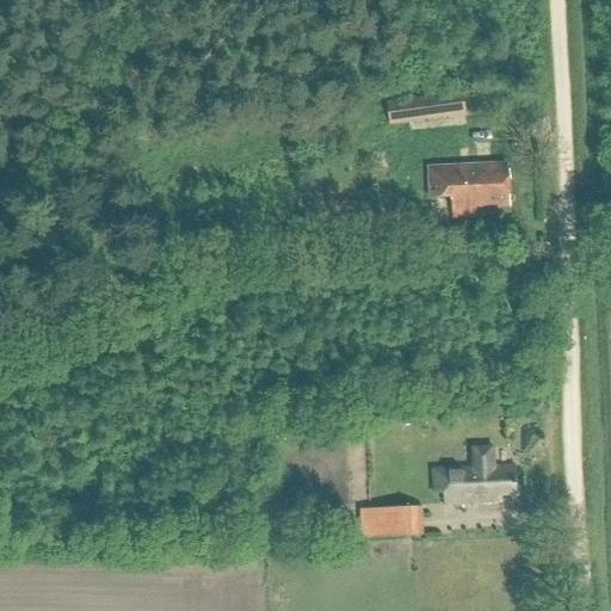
[(386,104),(389,127),(467,116),(463,93),(386,104)]
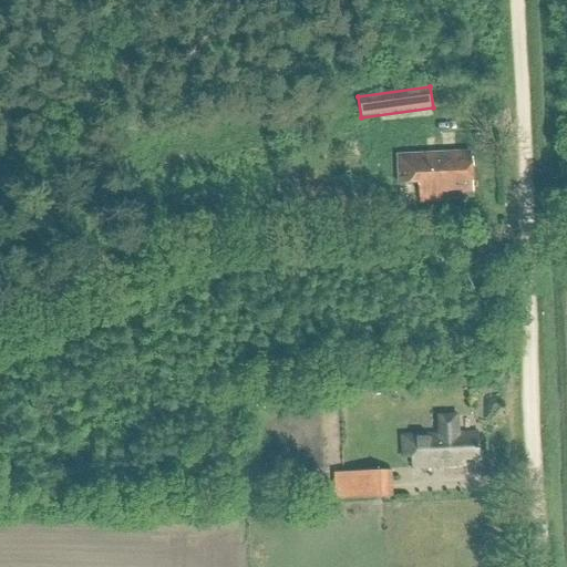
[(446,154),(398,156),(399,184),(419,183),(420,203),(450,202),(450,200),(473,198),(471,153),(446,155),(446,154)]
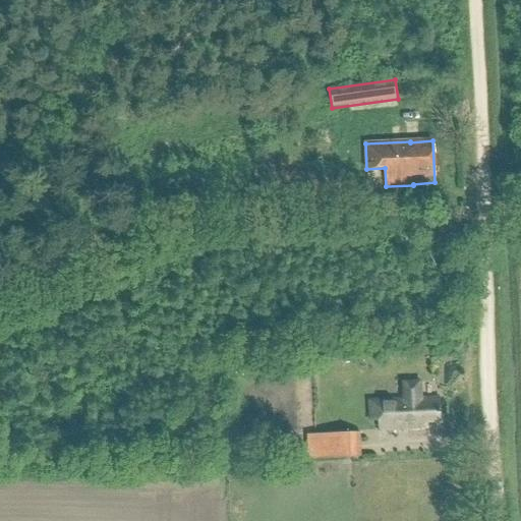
[(404,400),(369,401),(370,421),(380,421),(380,430),(423,428),(423,423),(441,422),(440,399),(421,400),(420,384),(404,385),(404,400)]
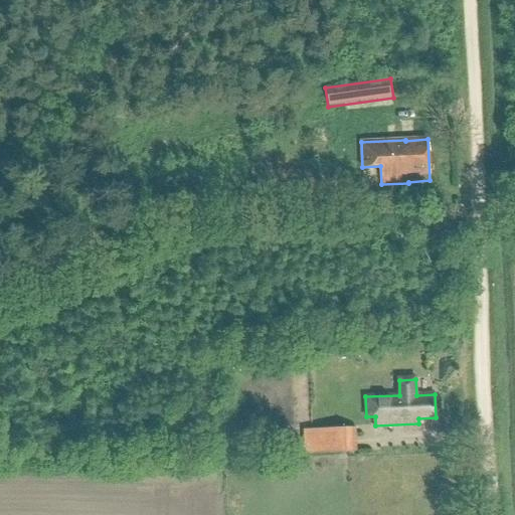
[(356,427),(304,430),(305,454),(358,452),(356,427)]
